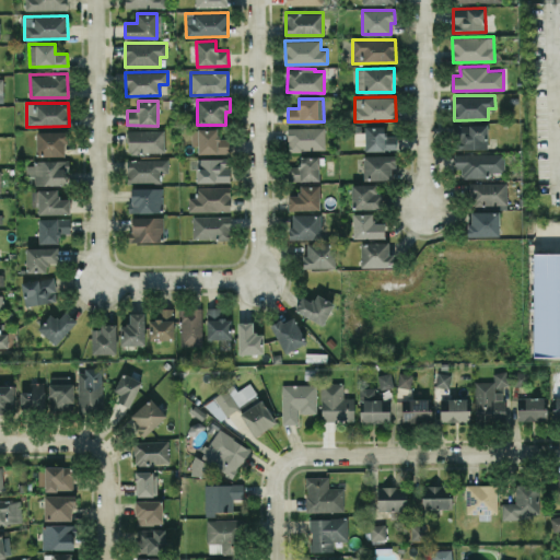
[(488,148),(487,124),(456,125),(457,149),(488,148)]
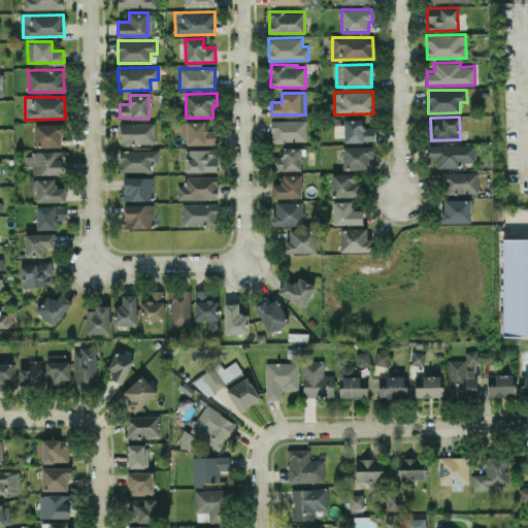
[(344,141),(373,141),(374,127),(362,127),(362,119),(344,119),(344,141)]
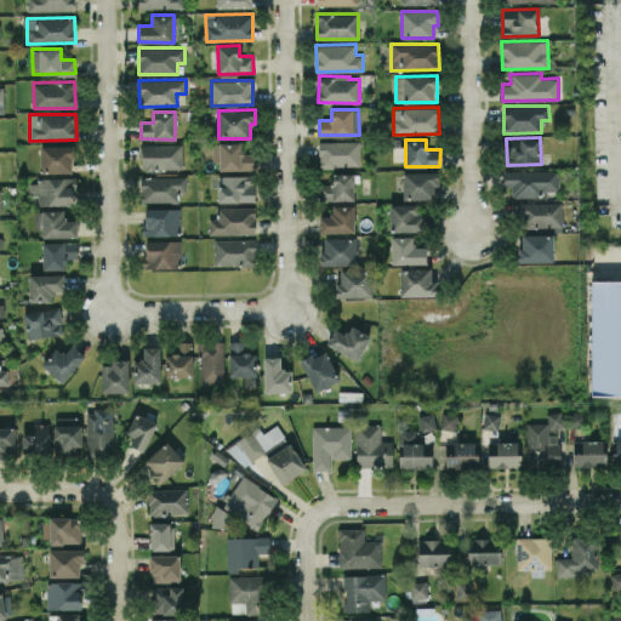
[(360,166),(360,141),(319,142),(319,167),(360,166)]
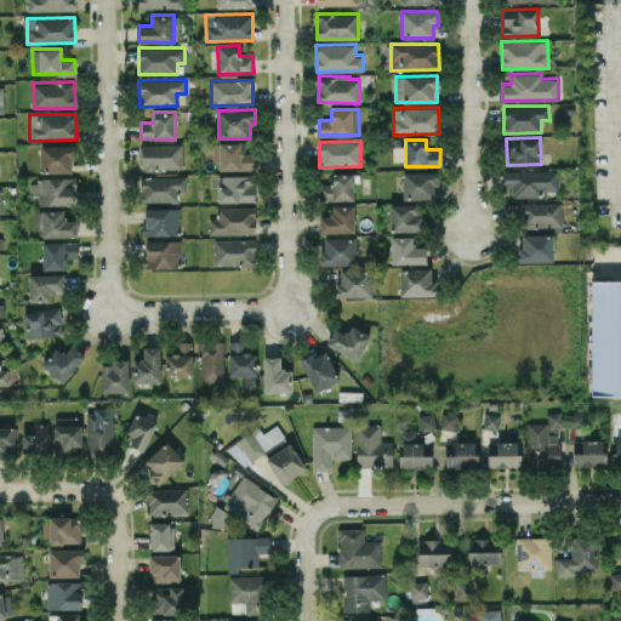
[(254,170),(254,153),(241,153),(241,142),(215,143),(215,170),(254,170)]
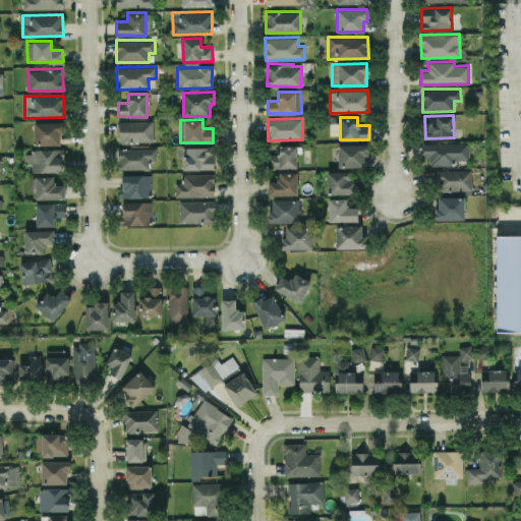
[(153,142),(153,120),(119,121),(119,143),(153,142)]
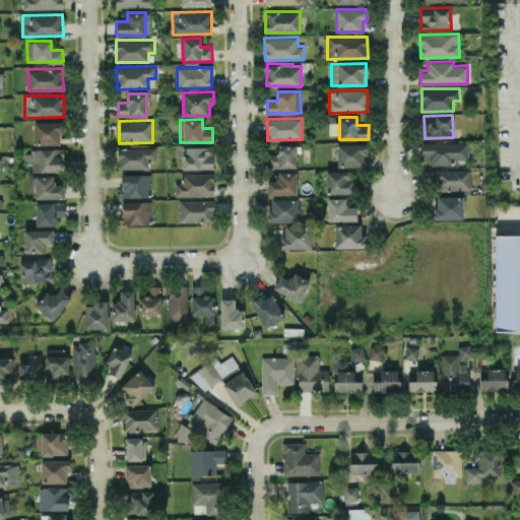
[(60,144),(60,133),(64,133),(64,122),(34,122),(35,144),(60,144)]
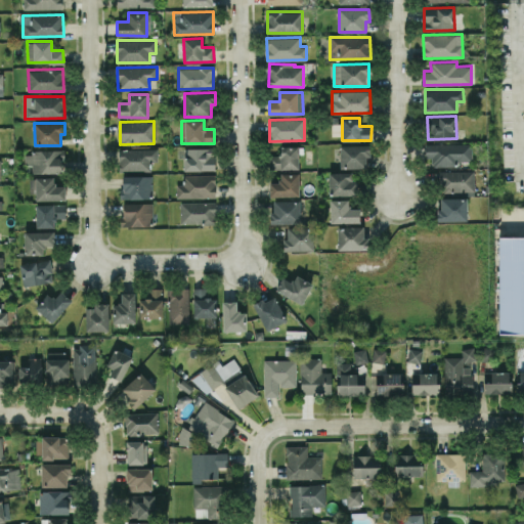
[(340,135),(340,123),(332,124),(332,135),(340,135)]
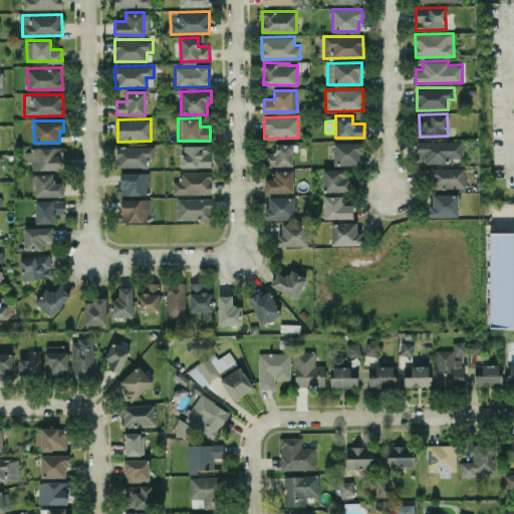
[(446,163),(446,158),(462,158),(462,141),(410,141),(410,156),(424,155),(424,163),(446,163)]
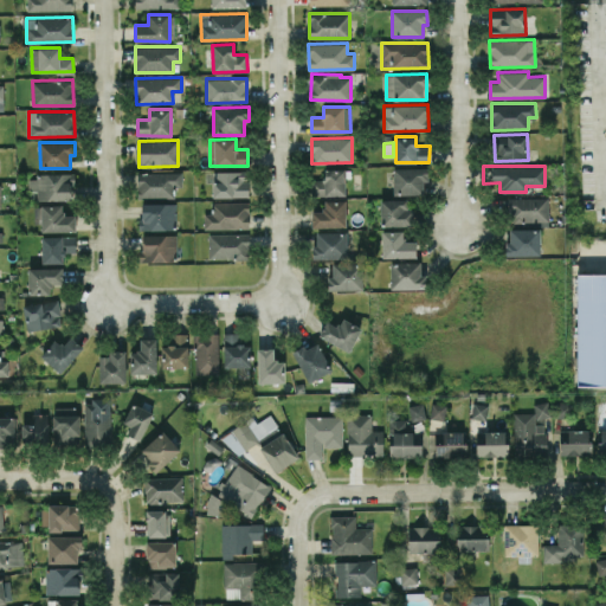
[(394,194),(424,194),(423,181),(427,181),(427,167),(393,168),(394,194)]
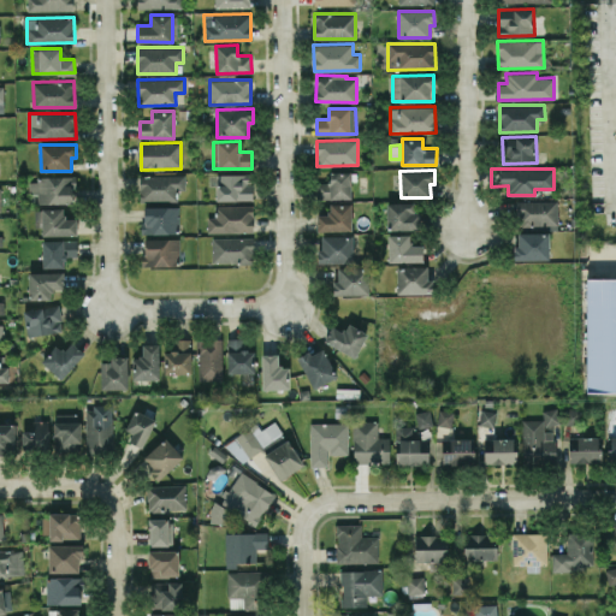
[(351,171),(330,172),(330,182),(317,183),(317,199),(351,199),(351,171)]
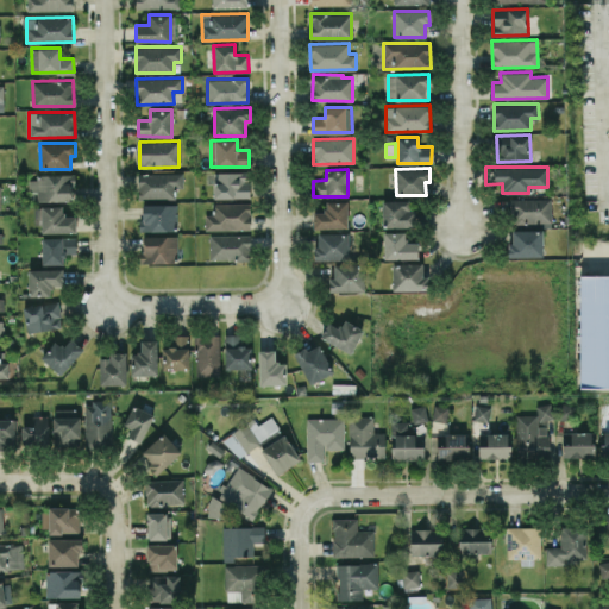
[(250,198),(250,171),(214,171),(214,198),(250,198)]
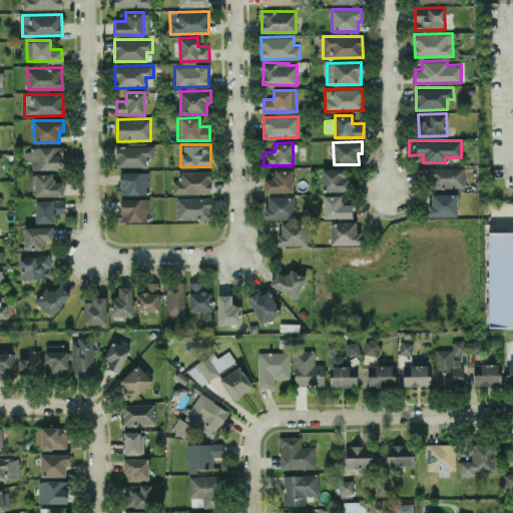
[(116,145),(116,166),(148,167),(148,157),(154,157),(154,146),(116,145)]
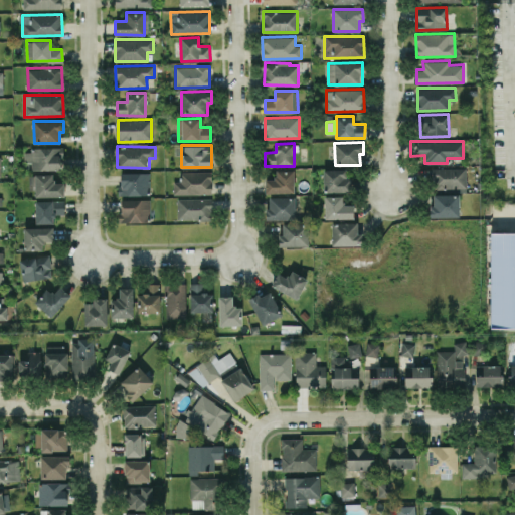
[(31,169),(62,170),(62,148),(24,148),(24,161),(31,161),(31,169)]
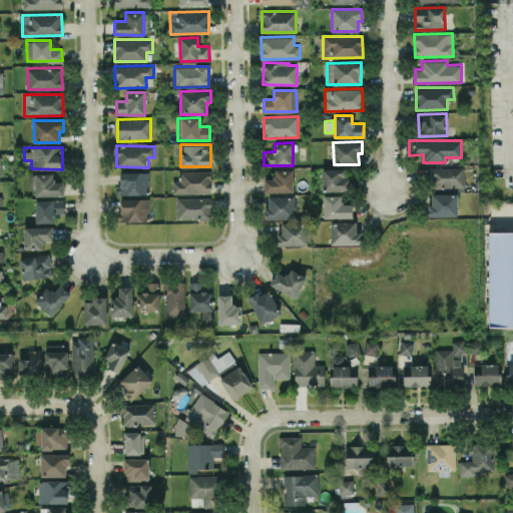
[(430,167),(430,188),(464,188),(464,166),(430,167)]
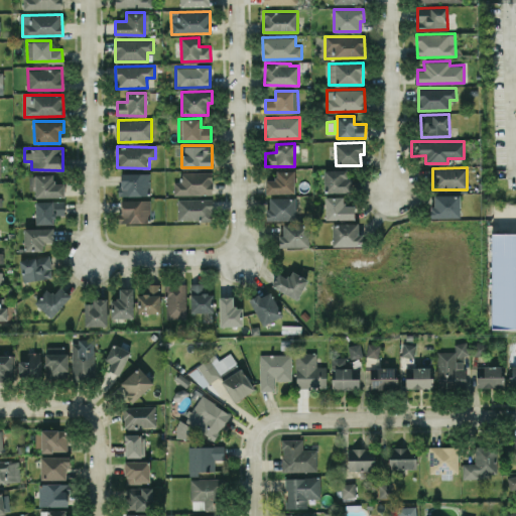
[(352,191),(351,177),(348,177),(348,169),(324,169),(325,192),(352,191)]
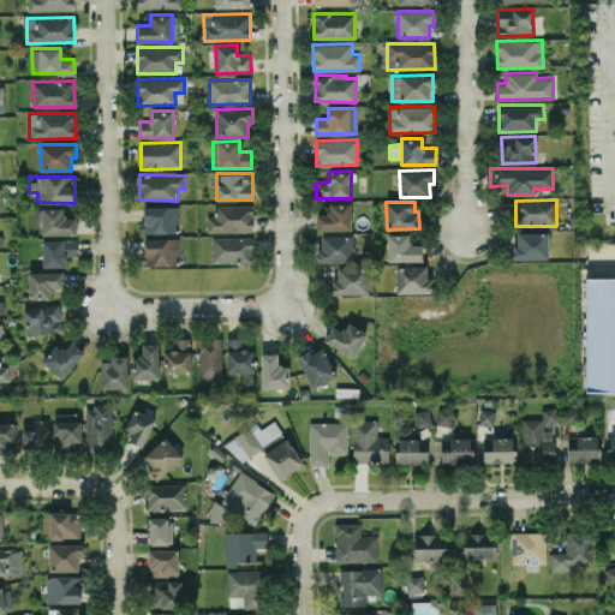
[(316,231),(351,230),(351,203),(329,203),(329,214),(316,214),(316,231)]
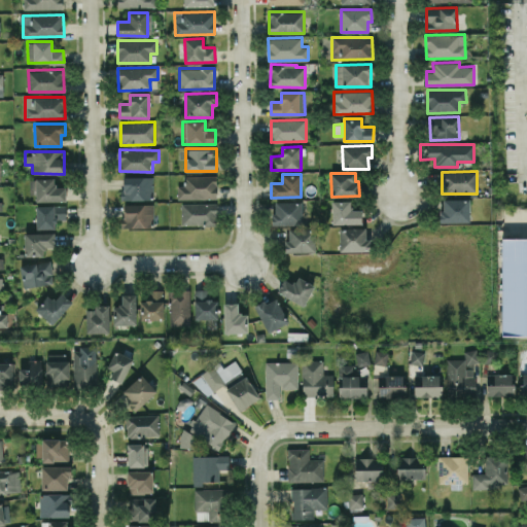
[(177,199),(217,199),(216,175),(185,176),(185,186),(177,186),(177,199)]
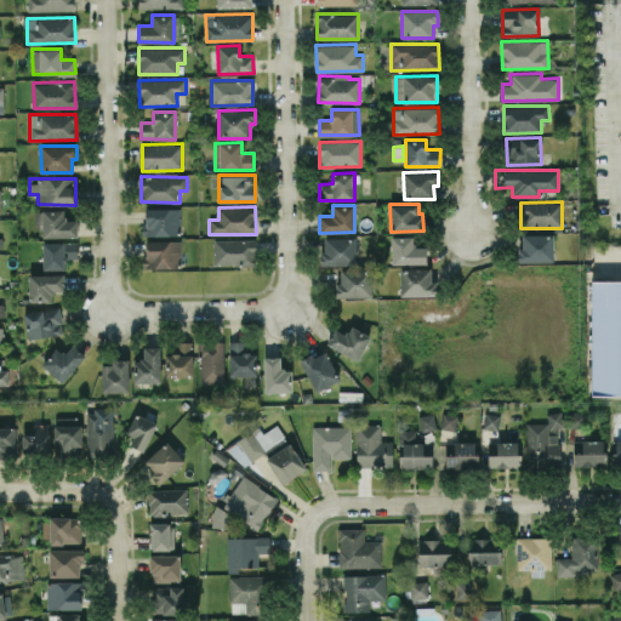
[(181,208),(143,209),(144,235),(181,234),(181,208)]
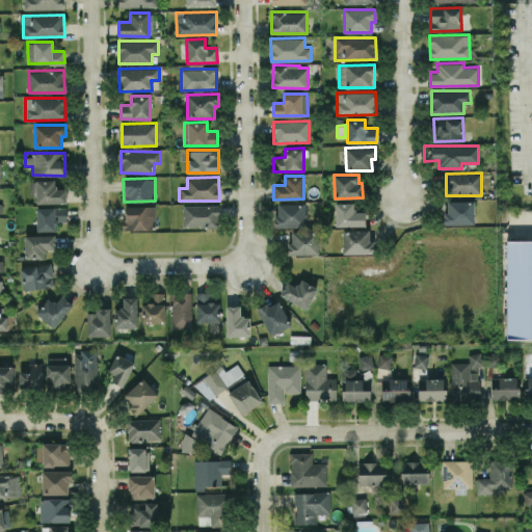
[(55,180),(32,180),(33,204),(67,203),(65,188),(55,189),(55,180)]
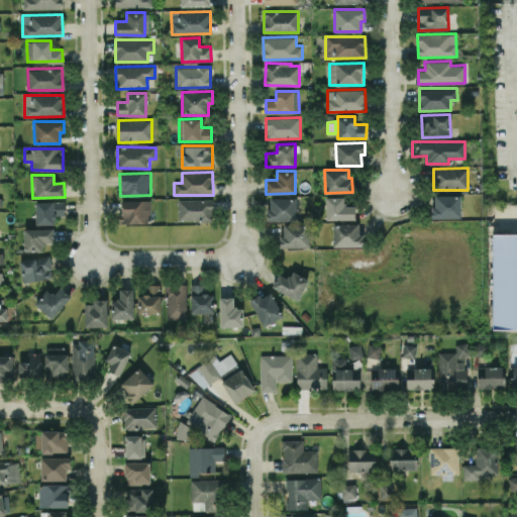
[(432,218),(460,218),(460,195),(433,195),(432,218)]
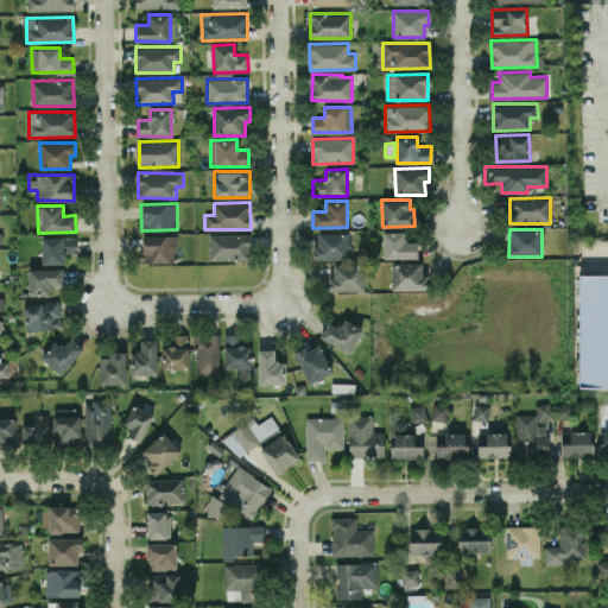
[(348,232),(318,233),(318,245),(312,246),(314,259),(349,259),(348,232)]
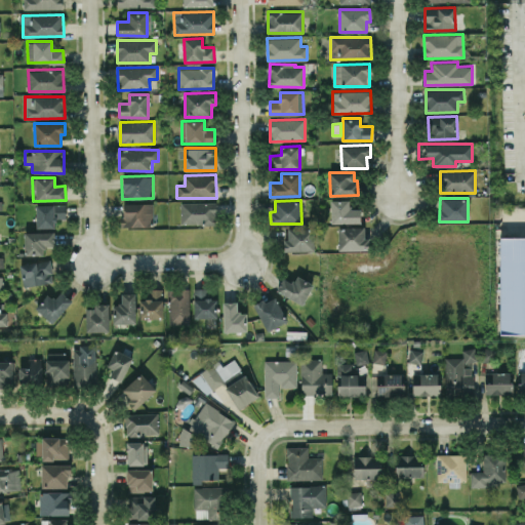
[(361,223),(360,208),(349,208),(349,200),(331,200),(331,224),(361,223)]
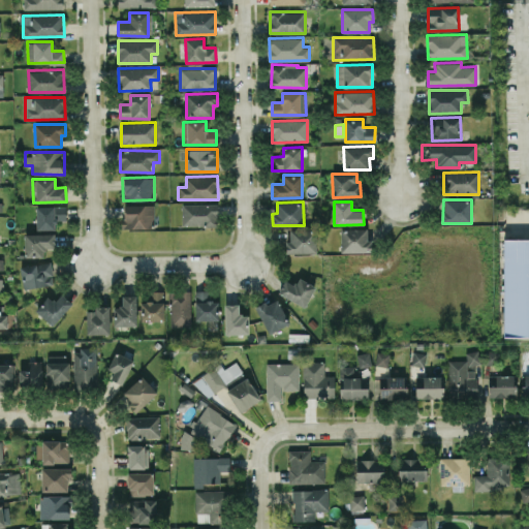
[(182,225),(217,226),(217,204),(183,204),(182,225)]
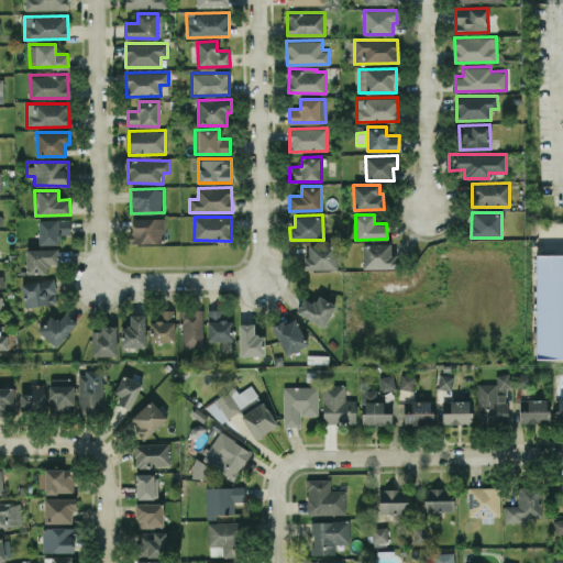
[(164,218),(132,218),(131,242),(163,243),(164,218)]
